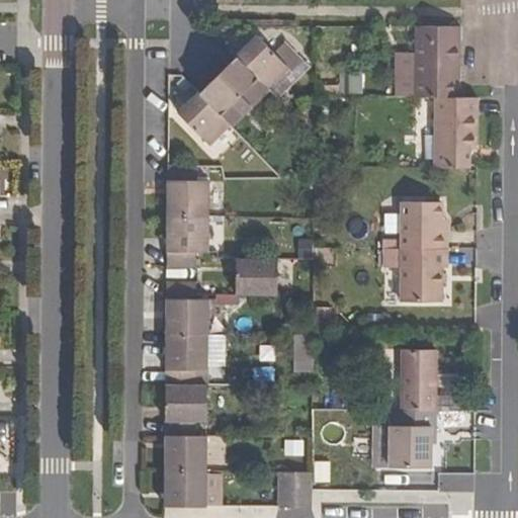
[(417,57),(416,97),(433,98),(453,98),(453,92),(453,70),(459,70),(460,28),(417,28),(417,57)]
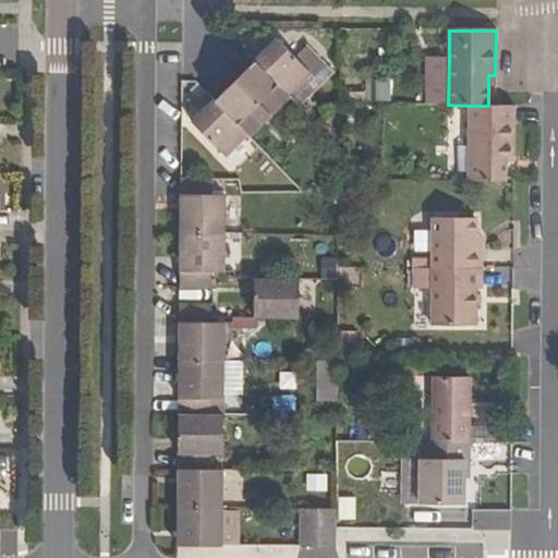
[(255,60),(288,94),(307,73),(276,40),(255,60)]
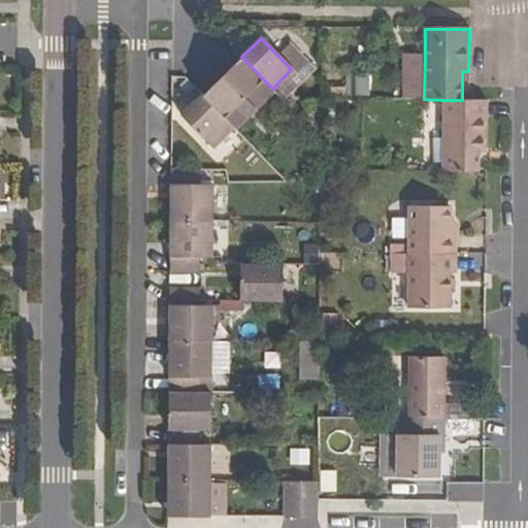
[(203,95),(233,127),(272,89),(241,57),(203,95)]
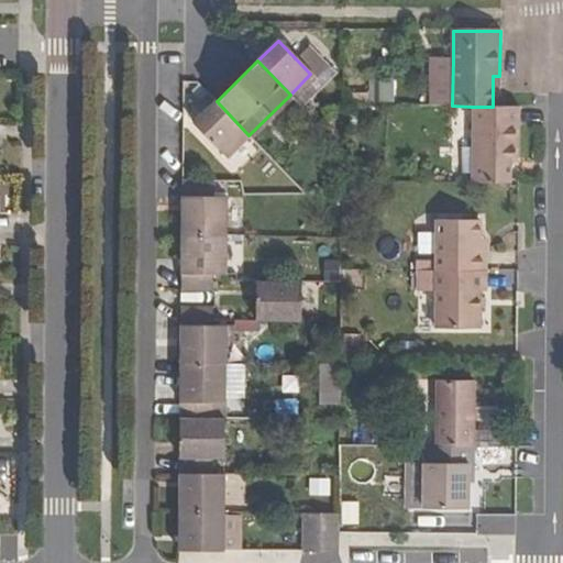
[(452,106),(453,62),(430,62),(430,106),(452,106)]
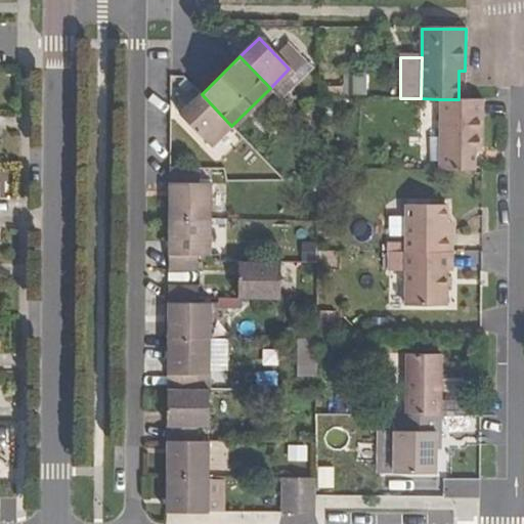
[(349,73),(349,93),(363,93),(363,72),(349,73)]
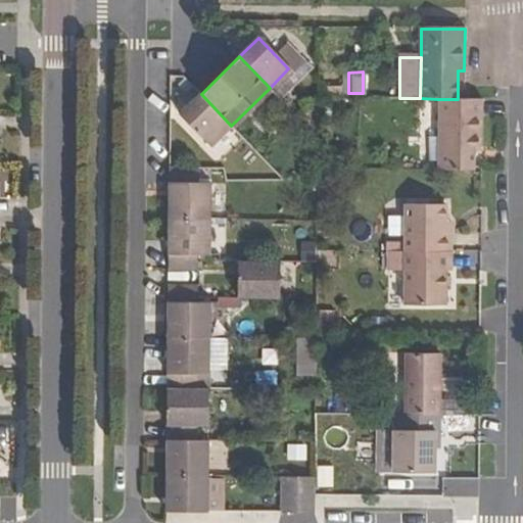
[(181,113),(210,145),(231,126),(201,94),(181,113)]
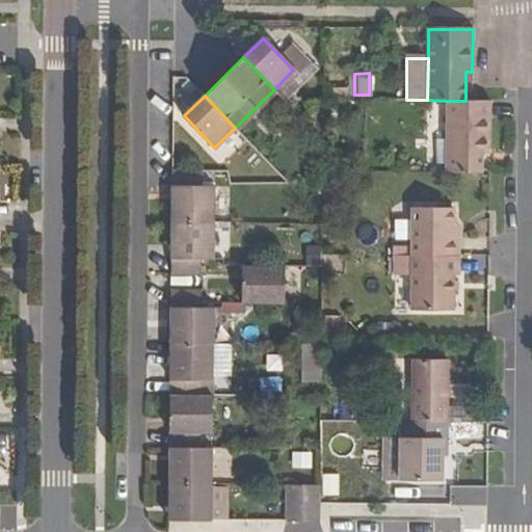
[(445,101),(444,174),(481,174),(481,169),(482,151),(489,151),(490,101),(466,101),(445,101)]
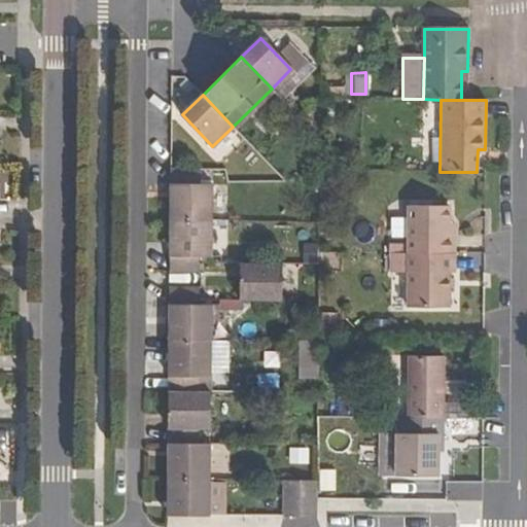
[(171,170),(170,221),(212,221),(212,186),(200,186),(200,170),(171,170)]
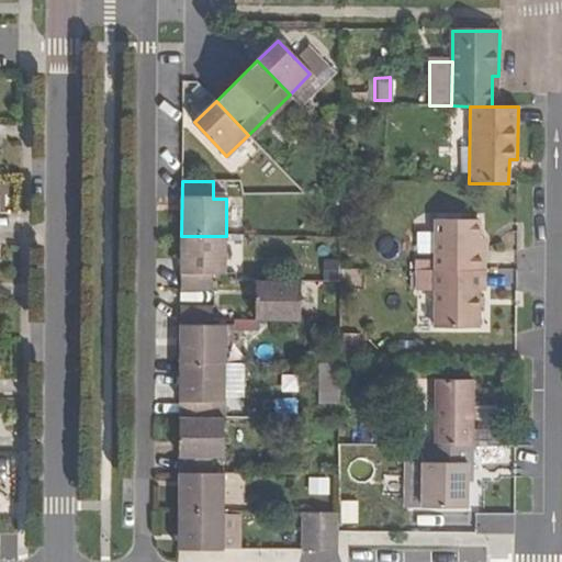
[(437,221),(436,270),(483,271),(484,251),(478,253),(479,239),(479,221),(437,221)]
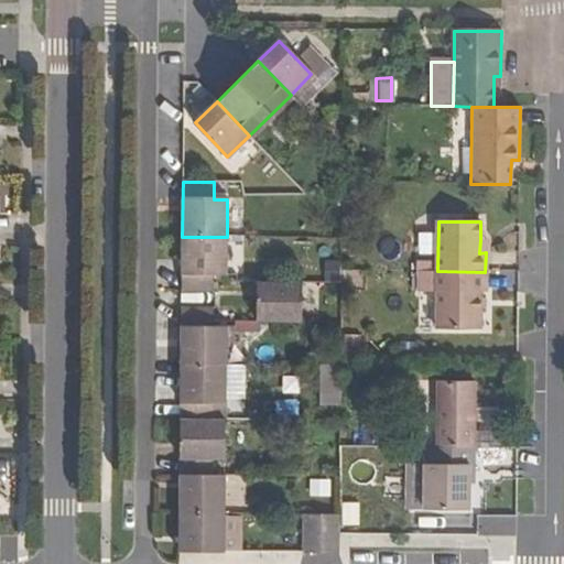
[(182,237),(182,292),(190,292),(213,292),(214,274),(226,274),(227,237),(182,237)]
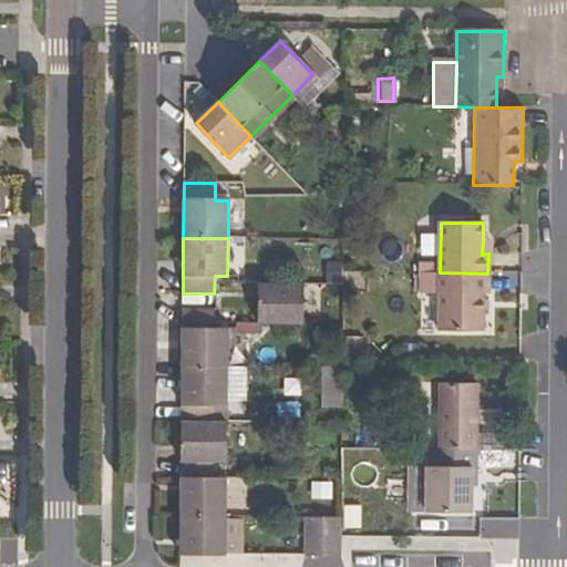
[(440,291),(440,328),(483,328),(483,295),(488,295),(487,274),(440,272),(422,272),(422,290),(440,291)]
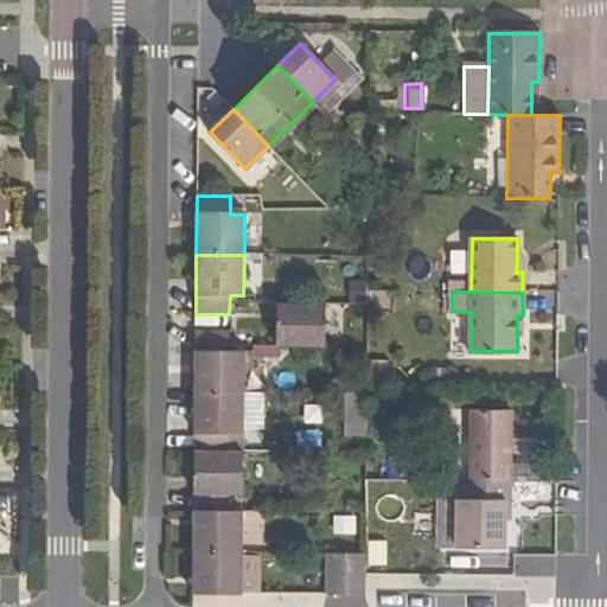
[(276,304),(276,346),(324,346),(325,304),(276,304)]
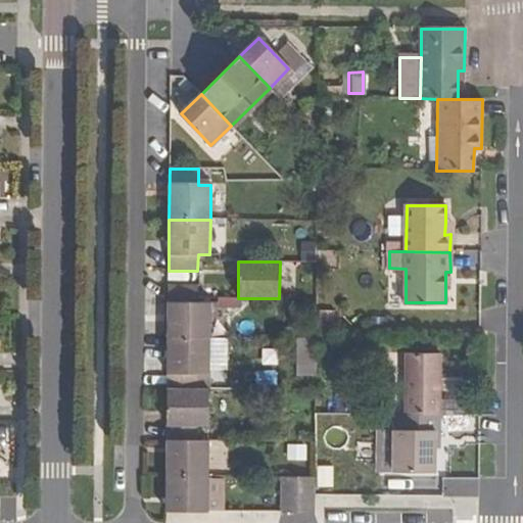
[(169,286),(169,302),(197,302),(197,286),(176,287),(169,286)]
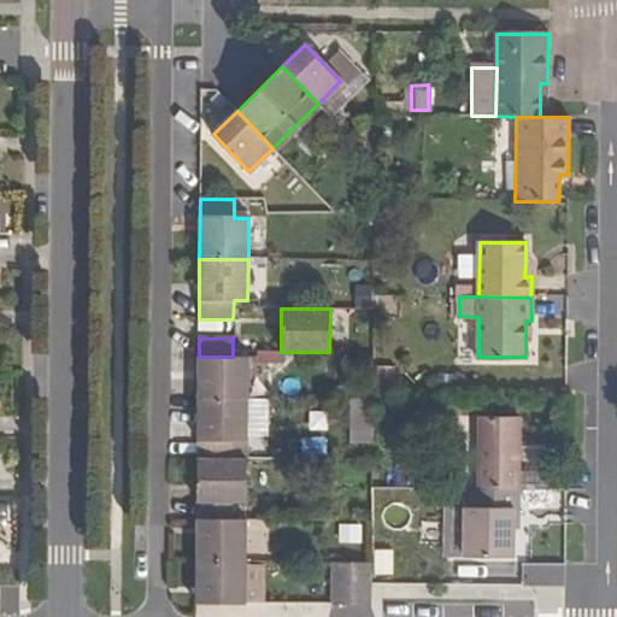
[(198,372),(198,399),(247,399),(250,400),(250,376),(257,376),(257,358),(233,357),(199,357),(198,372)]
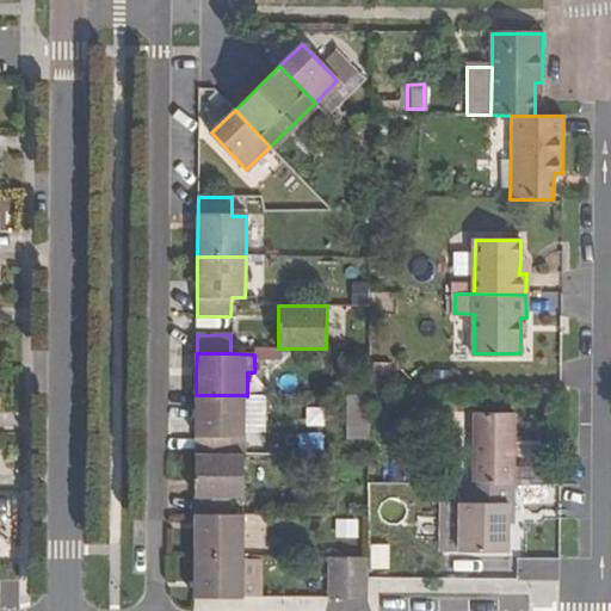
[(196,395),(196,455),(230,456),(230,436),(245,437),(245,433),(265,433),(265,399),(245,399),(245,395),(196,395)]
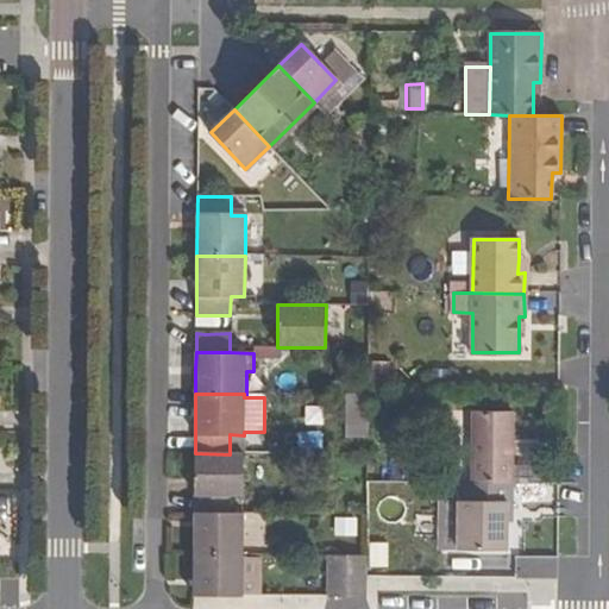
[(341,438),(365,438),(366,409),(343,408),(341,438)]
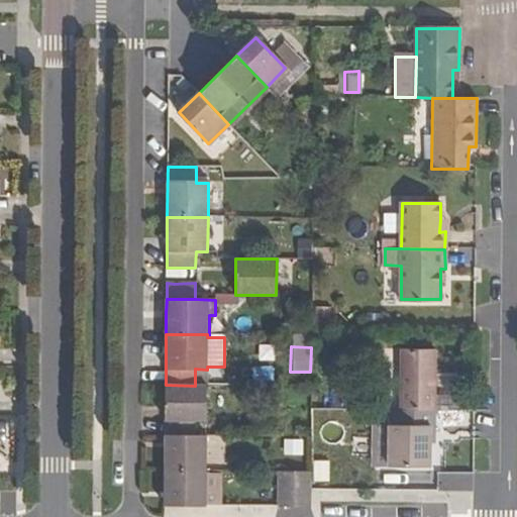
[(403,348),(402,409),(434,410),(435,348),(403,348)]
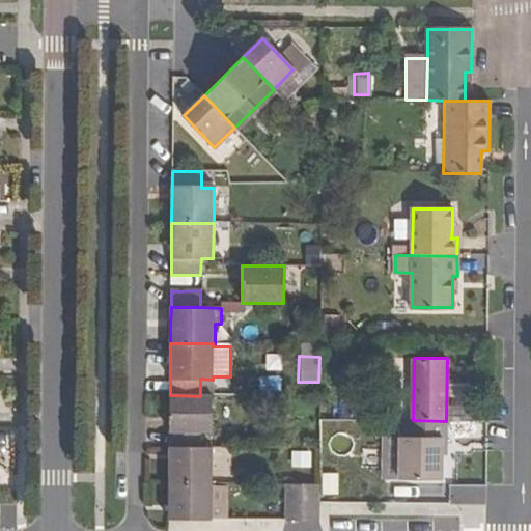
[(170,395),(170,447),(200,447),(200,431),(212,431),(213,396),(200,396),(170,395)]
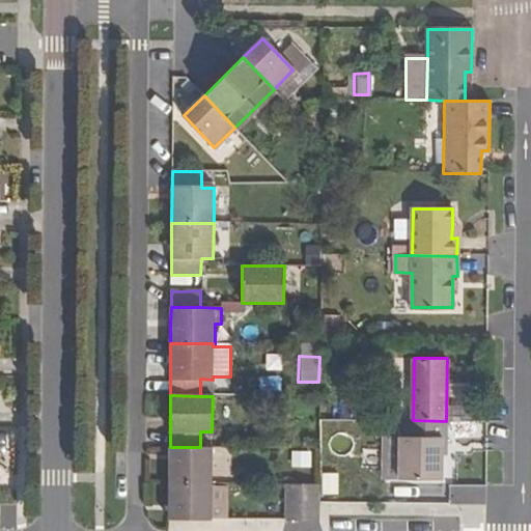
[(400,437),(401,480),(443,480),(443,454),(442,438),(448,438),(448,421),(446,421),(413,420),(407,421),(407,438),(400,437)]
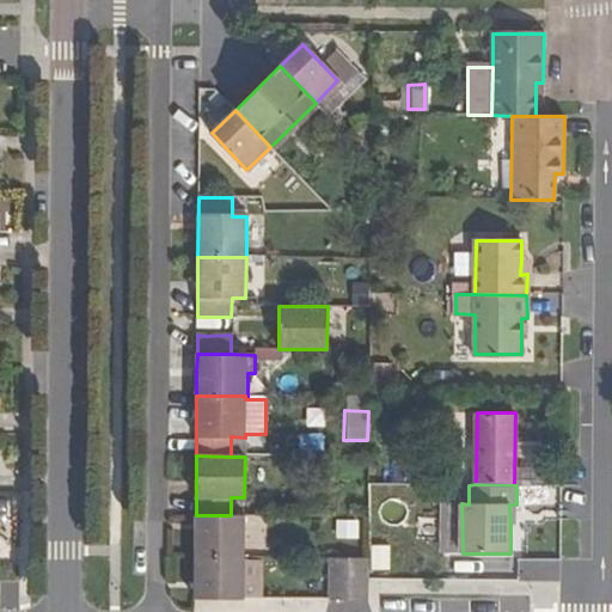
[(444,503),(445,554),(463,554),(461,503),(444,503)]
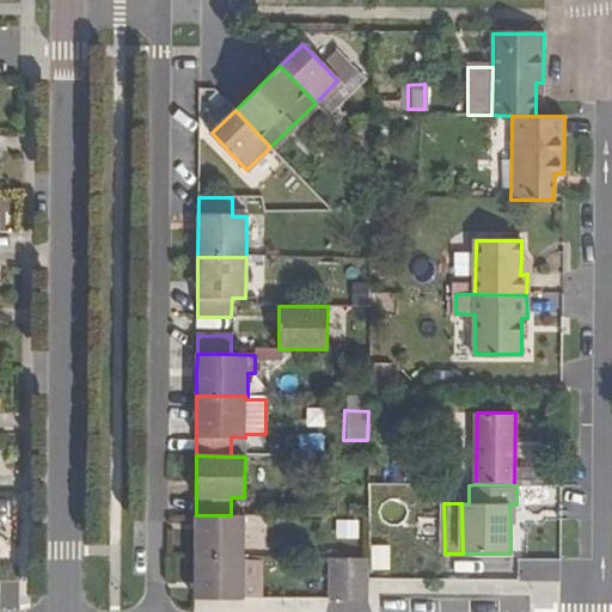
[(196,515),(195,557),(244,558),(245,516),(231,515),(196,515)]
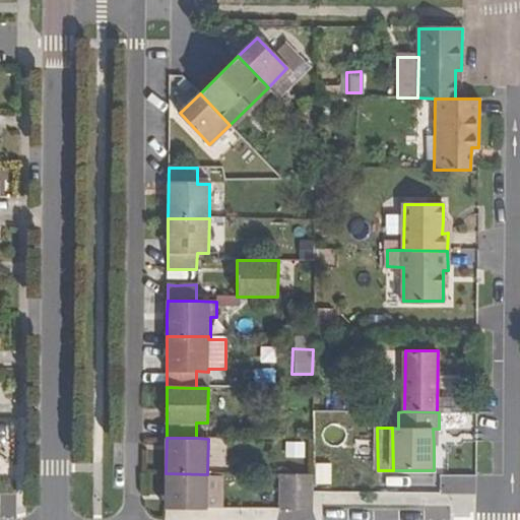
[(166,473),(166,510),(207,510),(207,508),(207,476),(207,474),(166,473)]
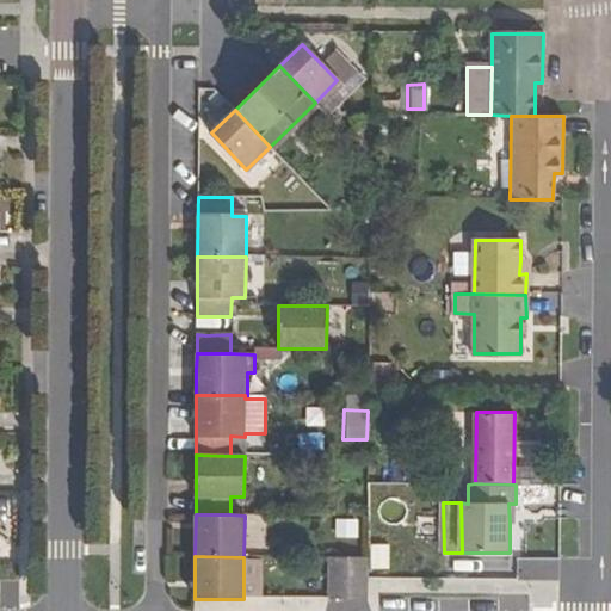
[(331,557),(331,599),(349,600),(350,557),(331,557)]
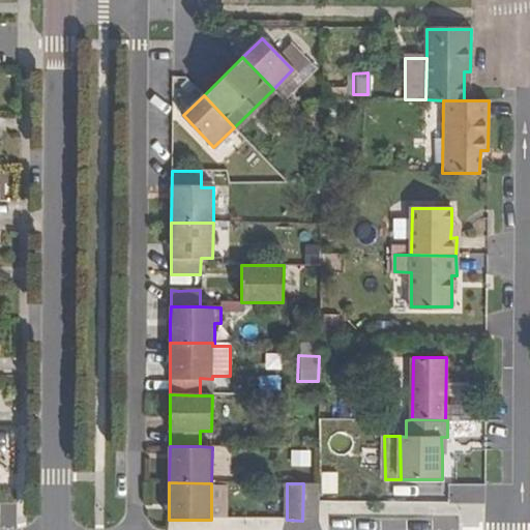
[(303,483),(302,521),(318,521),(319,502),(319,483),(303,483)]
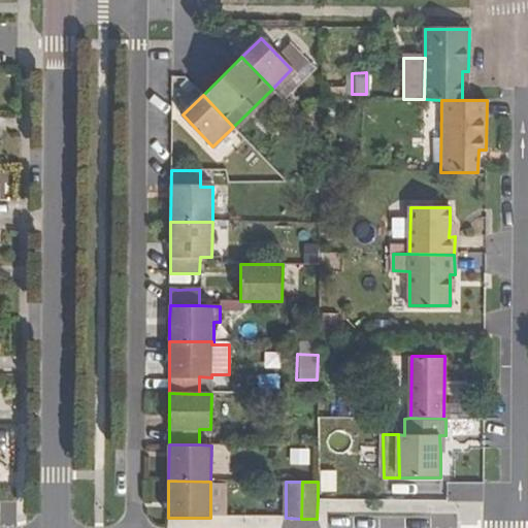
[(210,516),(223,516),(223,483),(210,484),(210,516)]
